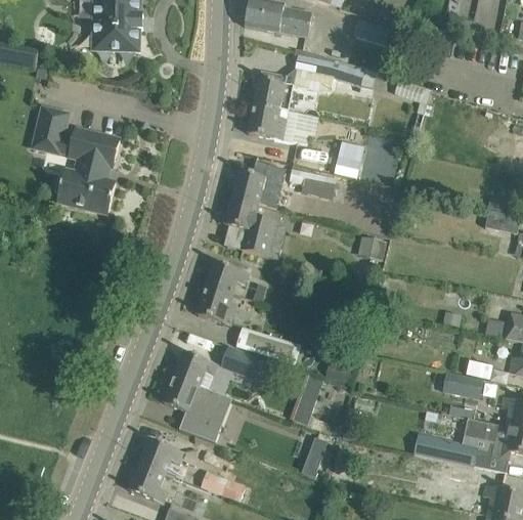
[(93,0),(91,49),(139,50),(140,0),(93,0)]
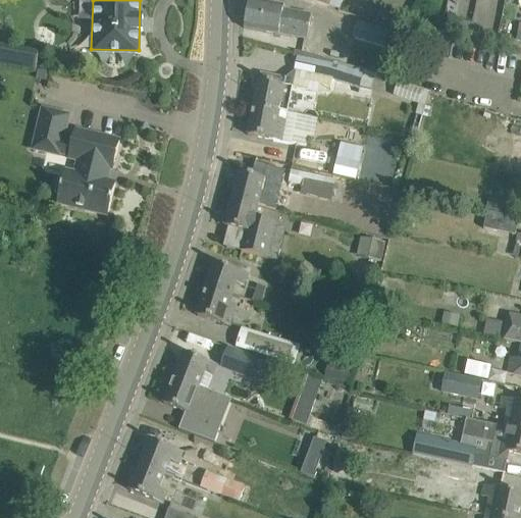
[(283,3),(264,0),(248,0),(244,26),(307,37),(311,12),(282,7),(283,3)]
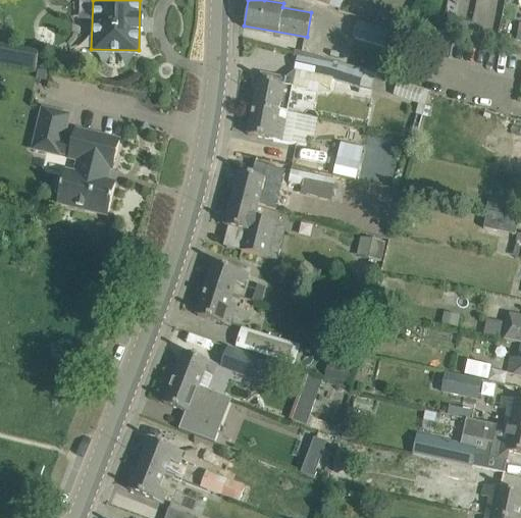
[(356,18),(352,36),(387,45),(393,29),(356,18)]
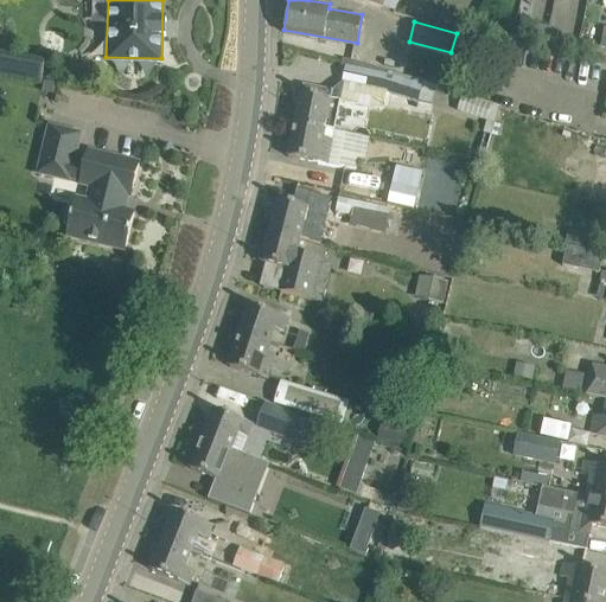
[(536,31),(546,33),(548,24),(537,21),(536,31)]
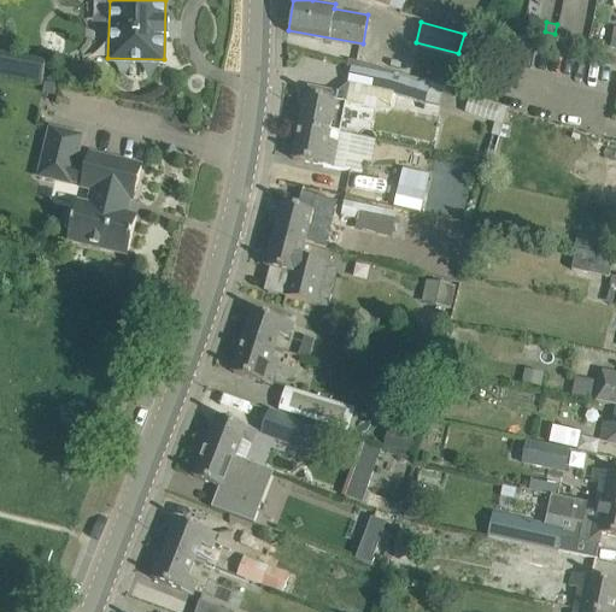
[(557,24),(555,34),(565,35),(567,27),(557,24)]
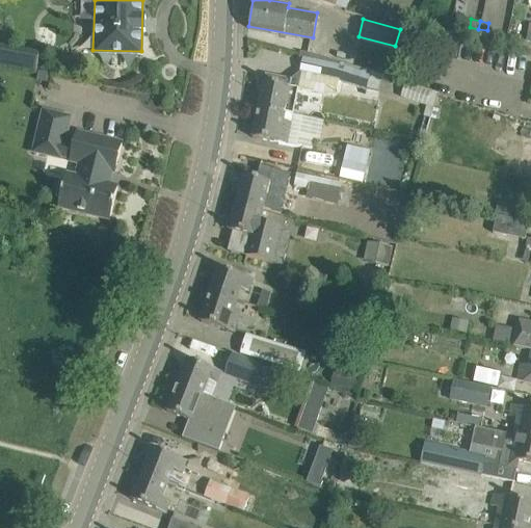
[(0,61),(34,69),(37,55),(0,48),(0,61)]
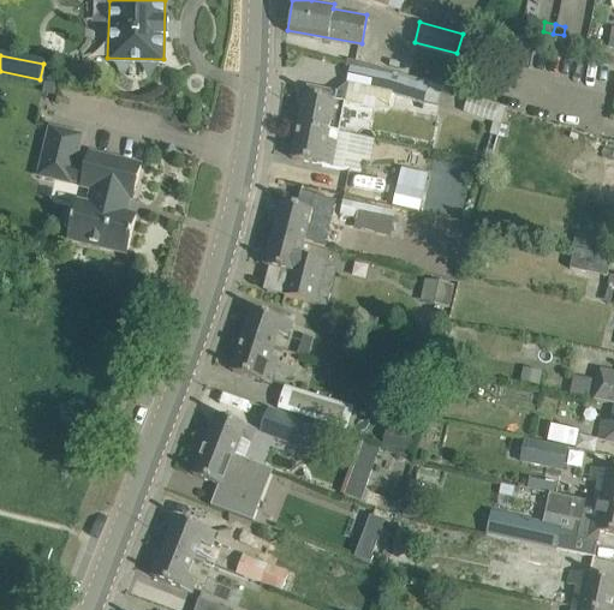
[(345,64),(351,65),(346,82),(391,90),(422,101),(423,99),(435,102),(442,83),(346,57),(345,64)]
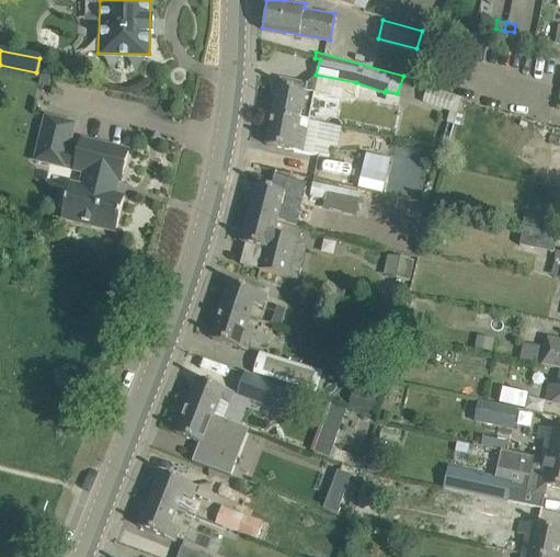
[(306,81),(278,76),(271,113),(299,118),(300,115),(309,117),(315,91),(353,99),(356,82),(316,75),(317,72),(306,81)]
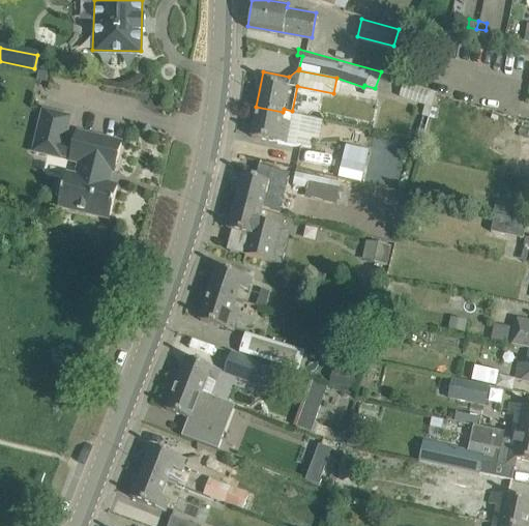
[(406,84),(402,95),(424,104),(429,92),(406,84)]
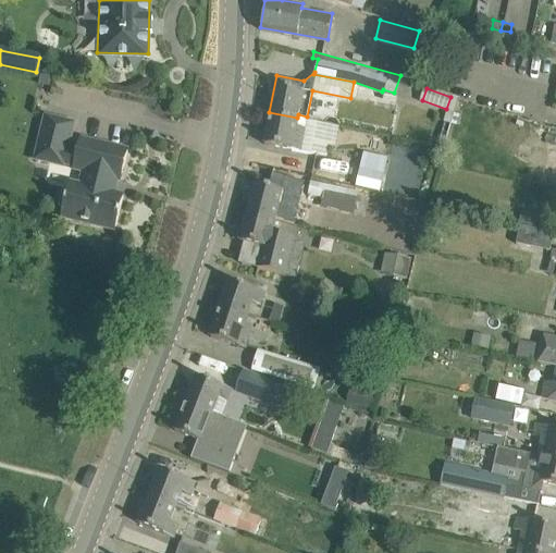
[(460,112),(453,110),(449,121),(458,123),(460,112)]
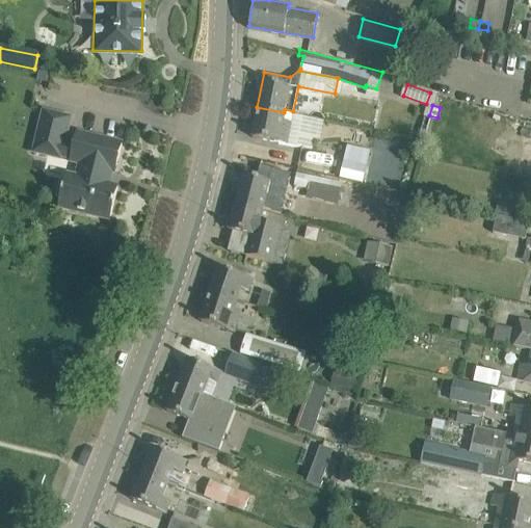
[(284,112),(257,107),(251,135),(296,143),(302,113),(293,111),(285,109),(284,112)]
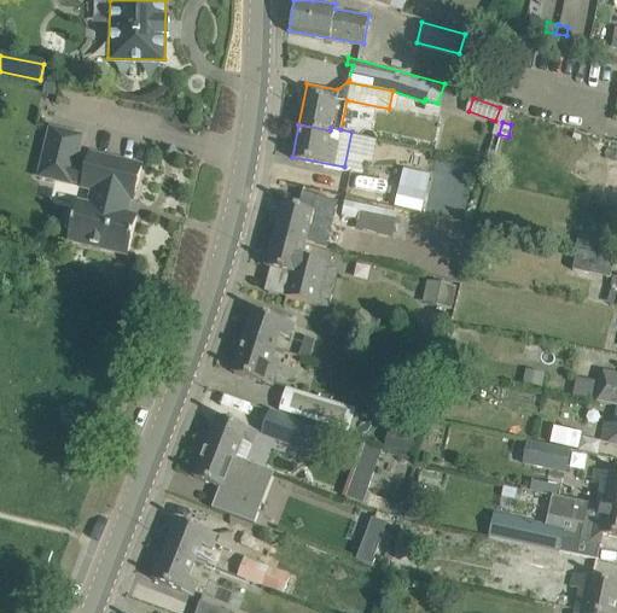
[(47,127),(35,174),(71,184),(71,181),(80,182),(80,185),(92,187),(88,203),(76,200),(74,210),(69,209),(65,226),(69,227),(67,238),(126,251),(135,214),(122,211),(127,194),(133,196),(140,163),(87,151),(83,168),(73,165),(79,134),(47,127)]
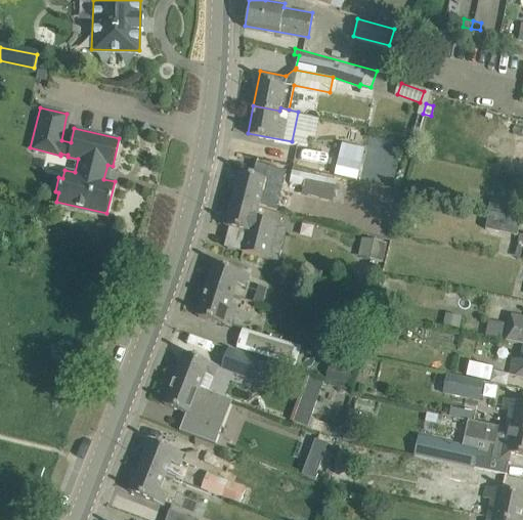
[(363,145),(341,141),(334,173),(356,178),(363,145)]
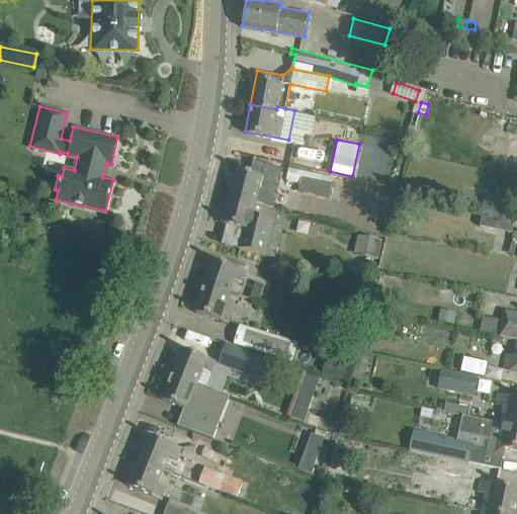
[(328,196),(332,176),(287,167),(284,178),(298,181),(296,190),(328,196)]
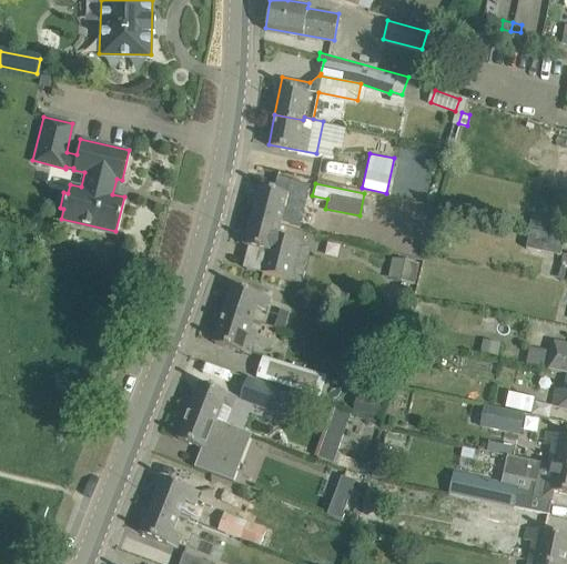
[(259,184),(252,213),(280,221),(284,204),(292,207),(295,194),(259,184)]
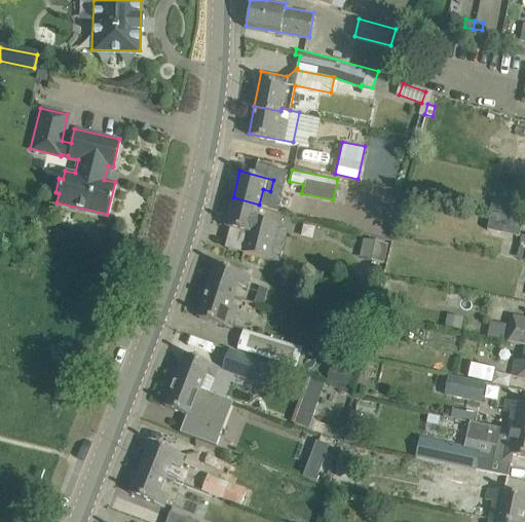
[(357,179),(354,186),(365,188),(367,182),(357,179)]
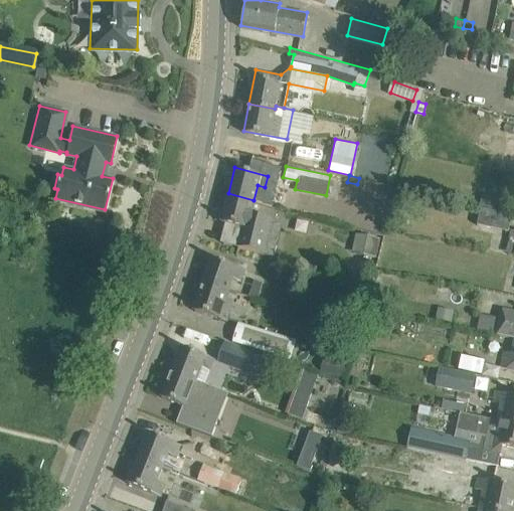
[(253,200),(228,193),(221,220),(245,226),(240,245),(272,253),(279,224),(270,222),(271,217),(250,212),(253,200)]
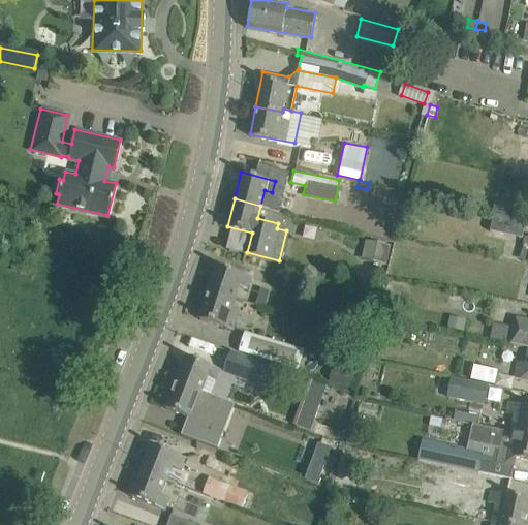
[(522,217),(493,211),(490,227),(522,235),(525,218),(522,217)]
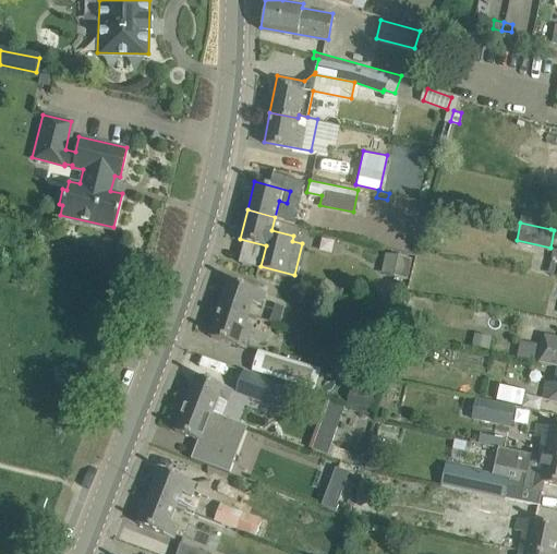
[(385,251),(380,272),(407,277),(411,256),(385,251)]
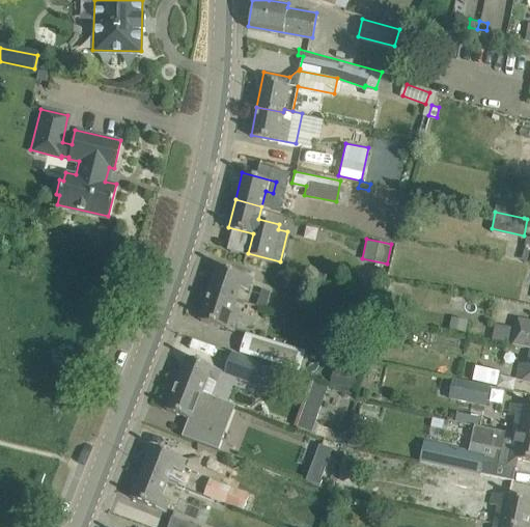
[(217,265),(208,292),(233,300),(239,284),(247,286),(251,276),(217,265)]
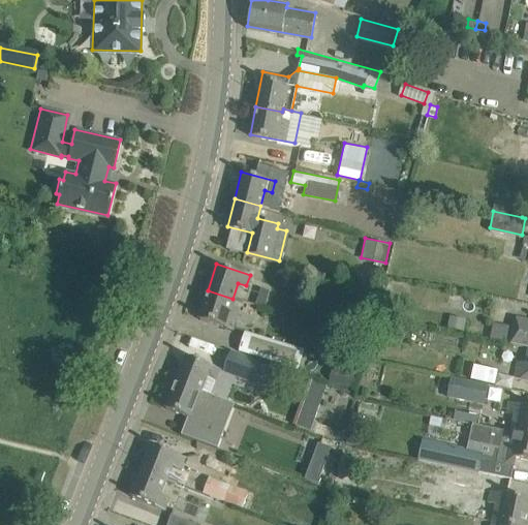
[(269,288),(259,285),(255,298),(265,301),(269,288)]
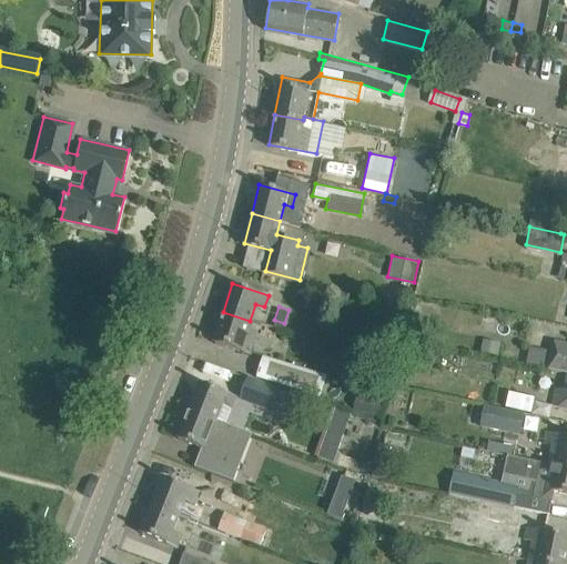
[(249,326),(250,321),(223,312),(213,340),(250,352),(256,330),(249,326)]
